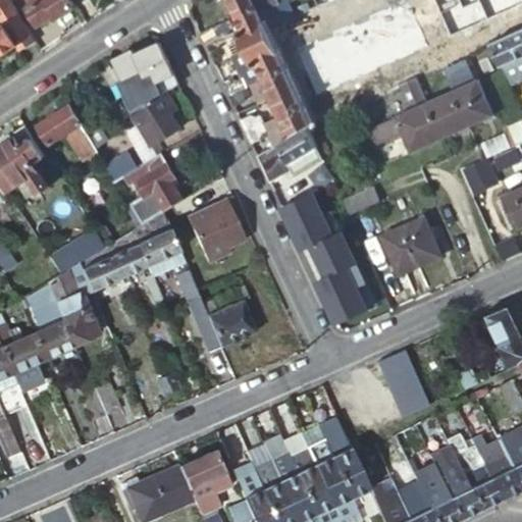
[(58,17),(75,6),(70,0),(28,0),(31,4),(25,7),(38,24),(56,13),(58,17)]
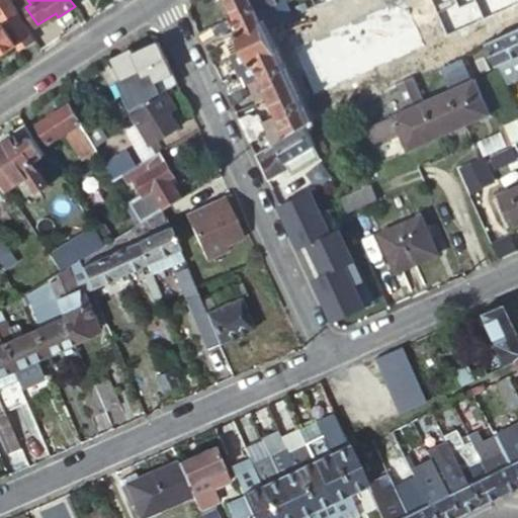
[(255,9),(250,0),(228,0),(236,17),(255,9)]
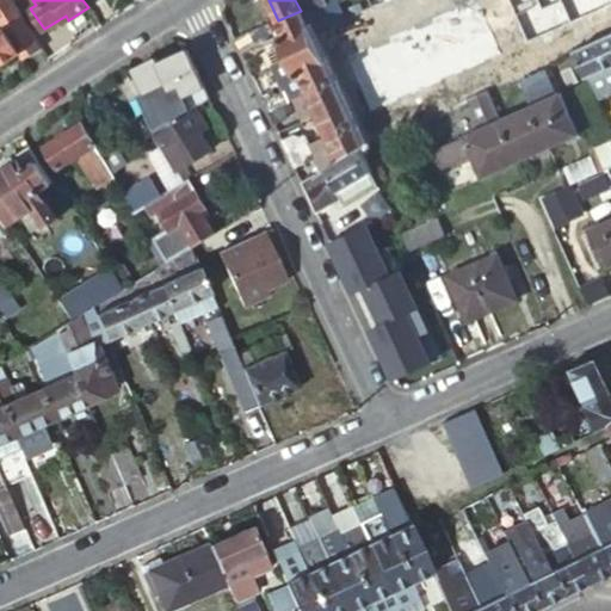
[(333,23),(323,0),(295,0),(301,11),(312,32),(333,23)]
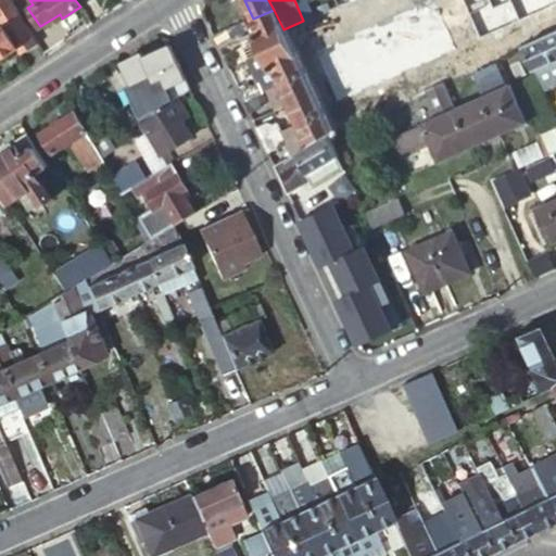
[(373,0),(370,0),(312,26),(338,85),(400,58),(373,0)]
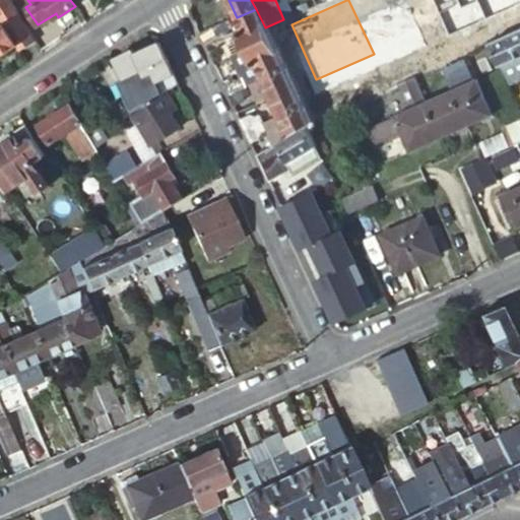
[(268,35),(265,29),(265,27),(256,9),(237,17),(242,28),(240,29),(239,34),(246,49),(269,39),(268,35)]
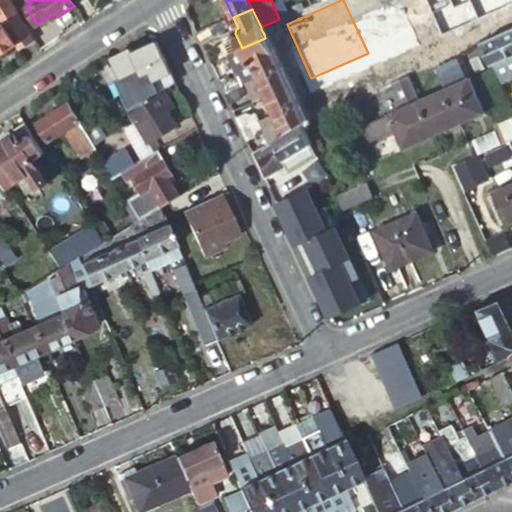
[(0,53),(16,43),(19,48),(34,39),(30,34),(17,14),(5,23),(0,15),(0,53)]
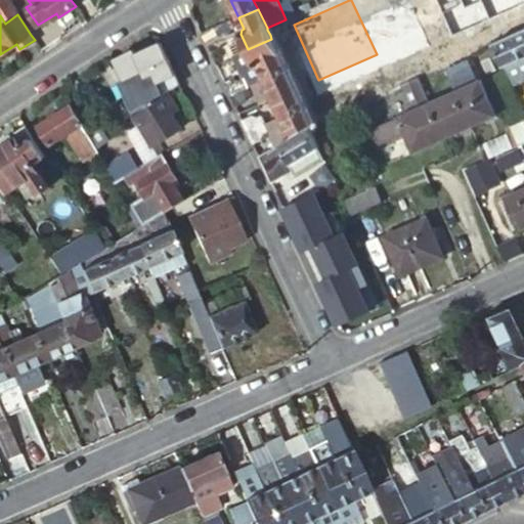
[(204,17),(194,22),(201,33),(218,26),(215,18),(211,20),(204,17)]
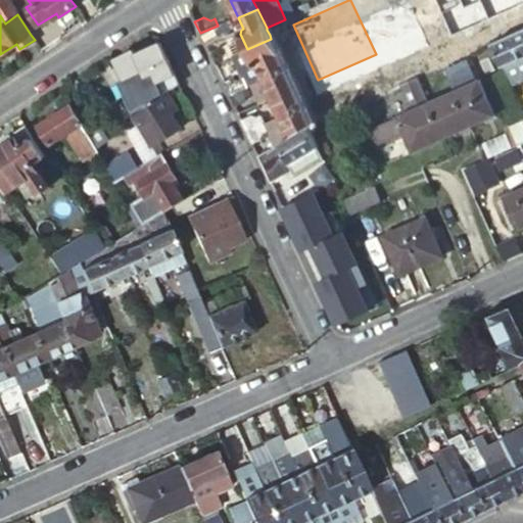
[(267,30),(286,20),(285,19),(267,28),(267,30)]
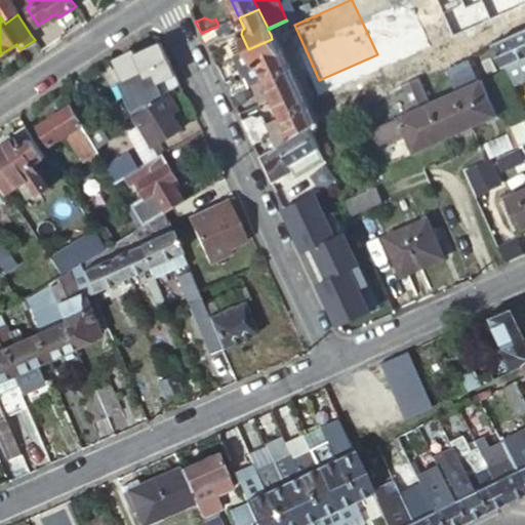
[(223,34),(218,26),(201,33),(206,45),(214,41),(216,39),(217,36),(223,34)]
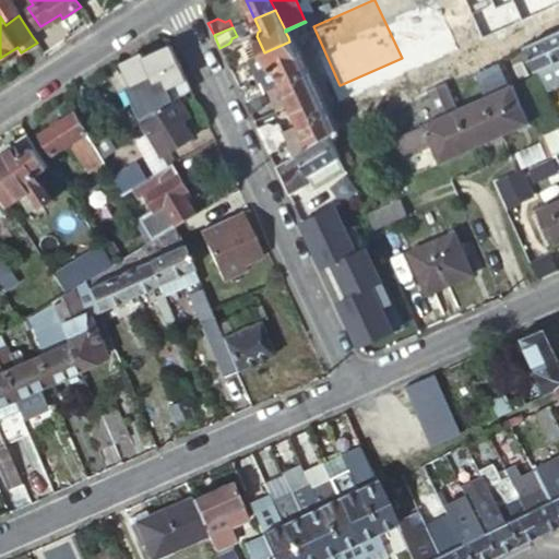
[(558,31),(527,46),(547,91),(558,85),(558,31)]
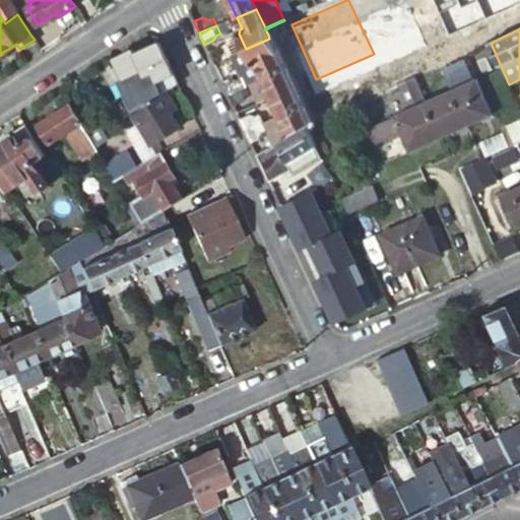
[(282,68),(269,39),(246,49),(253,65),(256,67),(259,66),(264,76),(282,68)]
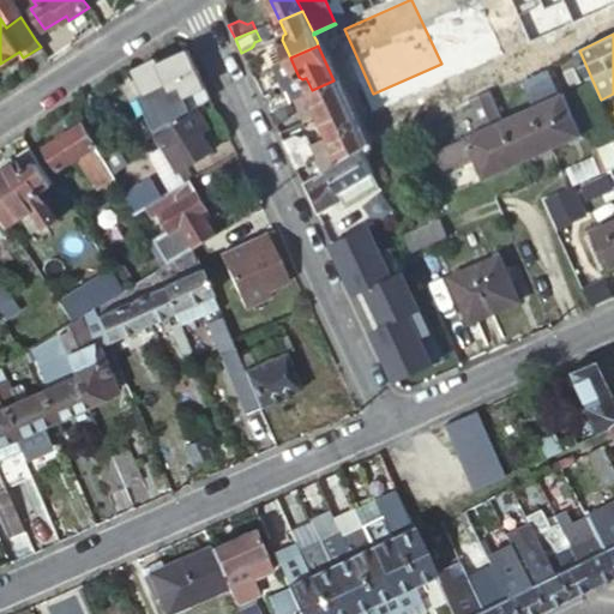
[(209,97),(186,50),(157,64),(172,96),(152,108),(163,126),(192,108),(194,107),(209,97)]
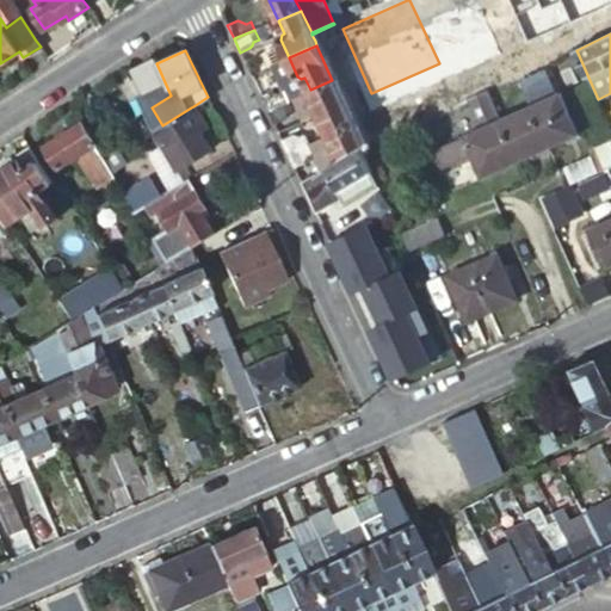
[(341,102),(332,80),(310,90),(307,91),(308,93),(295,99),(303,118),(316,112),(341,102)]
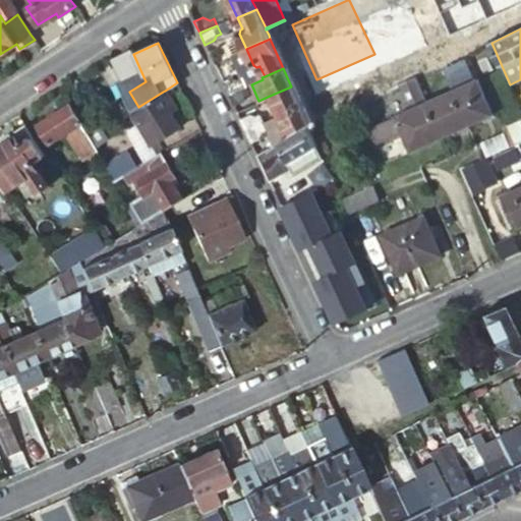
[(258,70),(241,77),(244,84),(262,77),(258,70)]
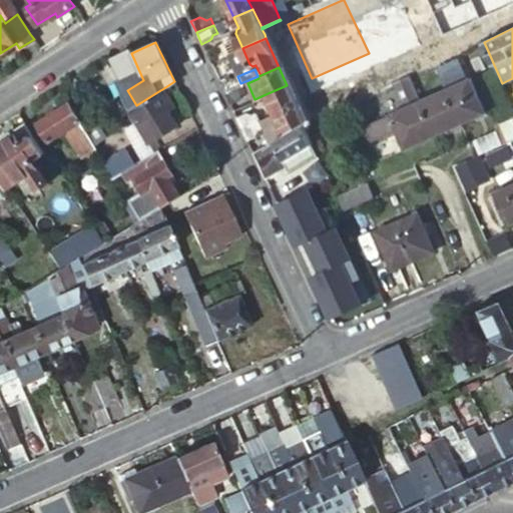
[(228,76),(218,80),(223,91),(240,83),(237,76),(233,78),(228,76)]
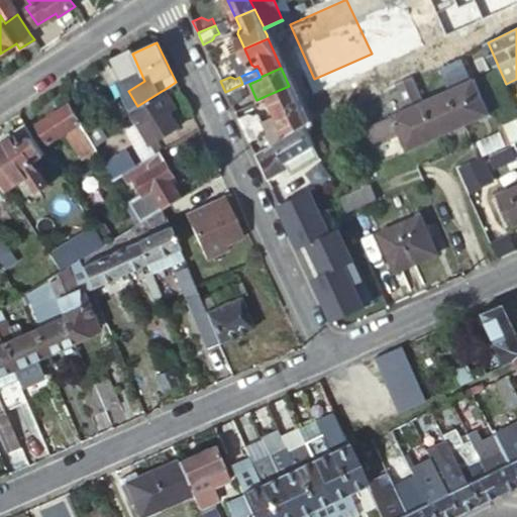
[(261,79),(260,77),(242,84),(243,86),(249,84),(261,79)]
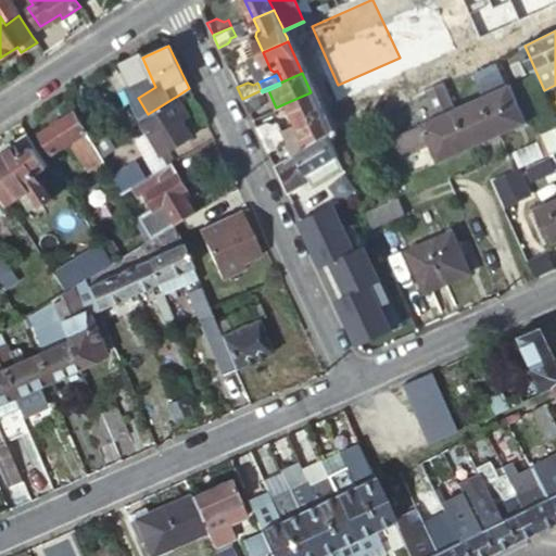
[(509,85),(484,96),(501,133),(526,122),(509,85)]
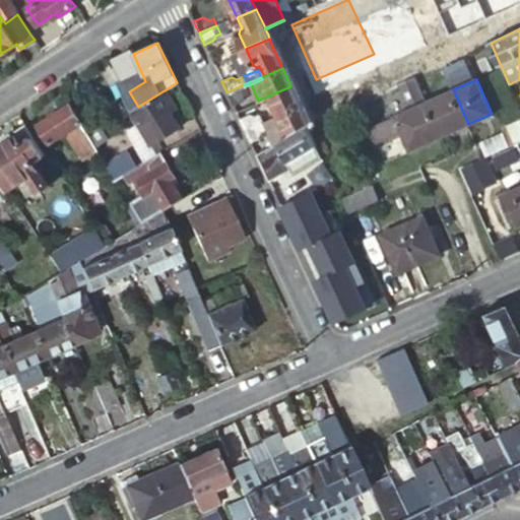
[(244,84),(226,92),(233,105),(242,101),(244,93),(246,92),(247,92),(247,91),(247,90),(245,86),(244,84)]
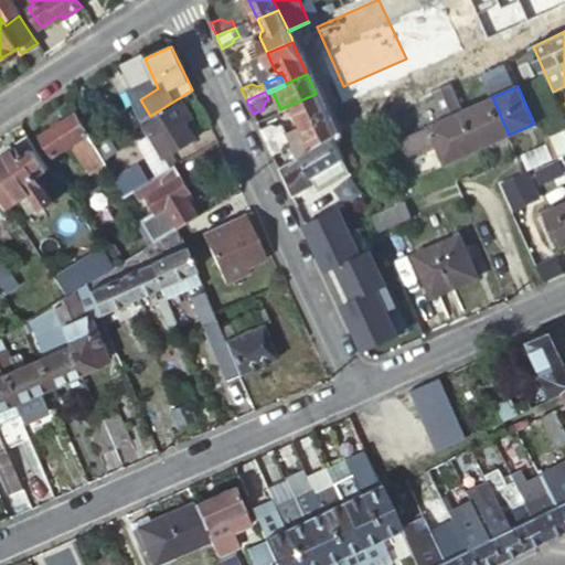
[(324,114),(316,94),(292,104),(301,125),(324,114)]
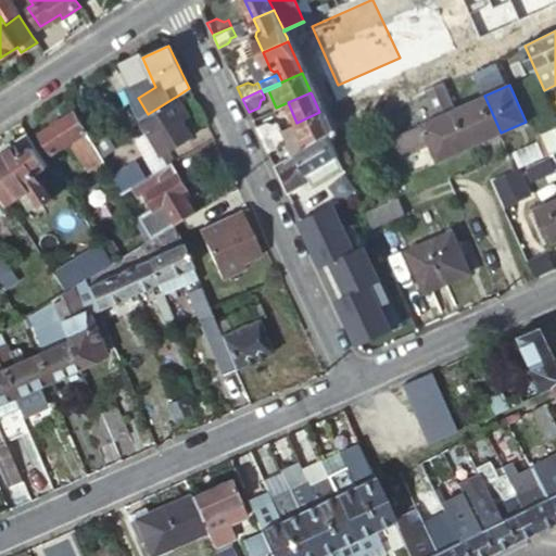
[(484,96),(456,109),(471,146),(501,133),(484,96)]
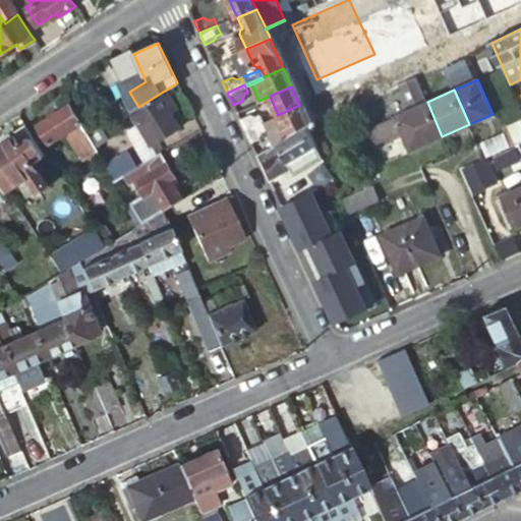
[(165,91),(163,92),(138,107),(131,112),(152,143),(178,127),(170,113),(175,109),(165,91)]
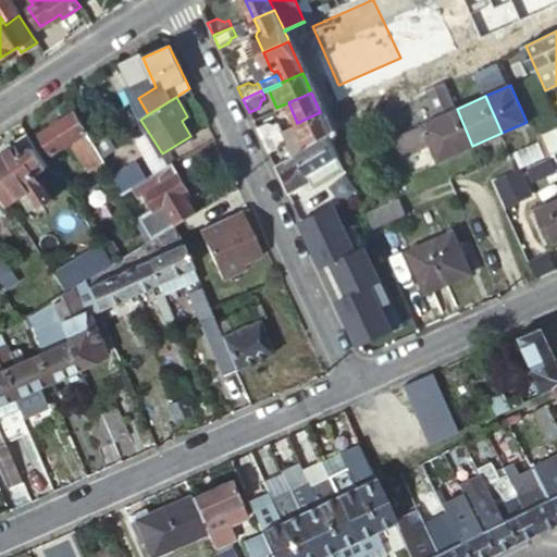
[(472,146),(457,109),(394,137),(401,153),(417,147),(418,149),(429,145),(436,161),(472,146)]
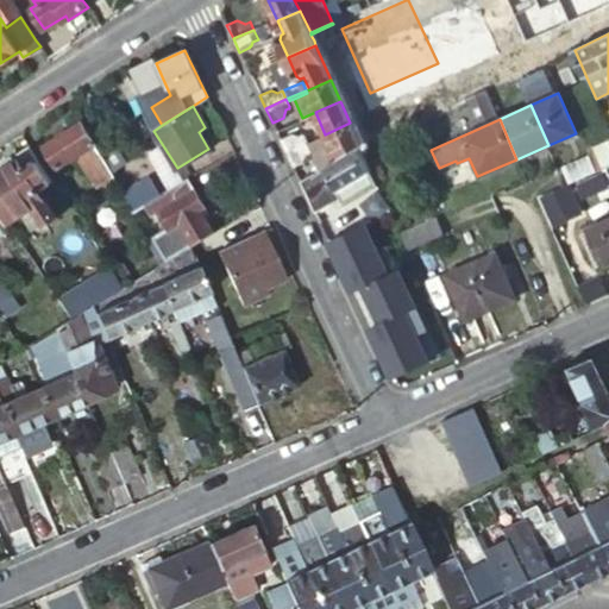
[(98,143),(85,121),(45,146),(58,168),(77,157),(83,167),(94,161),(96,165),(94,168),(102,182),(112,176),(110,171),(104,161),(95,144),(98,143)]
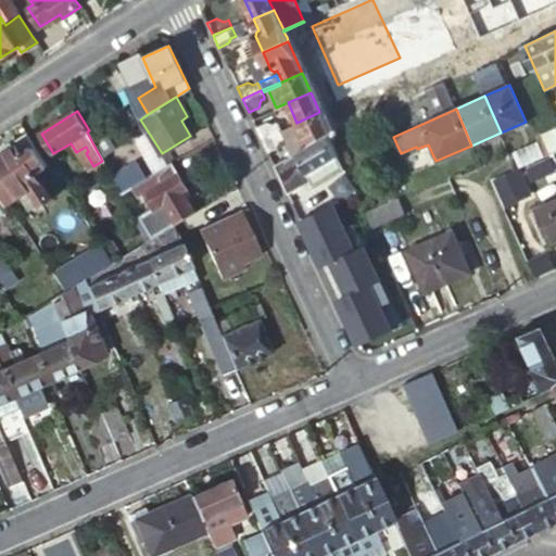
[(329,133),(319,112),(297,123),(280,130),(261,138),(267,151),(281,146),(287,158),(329,133)]
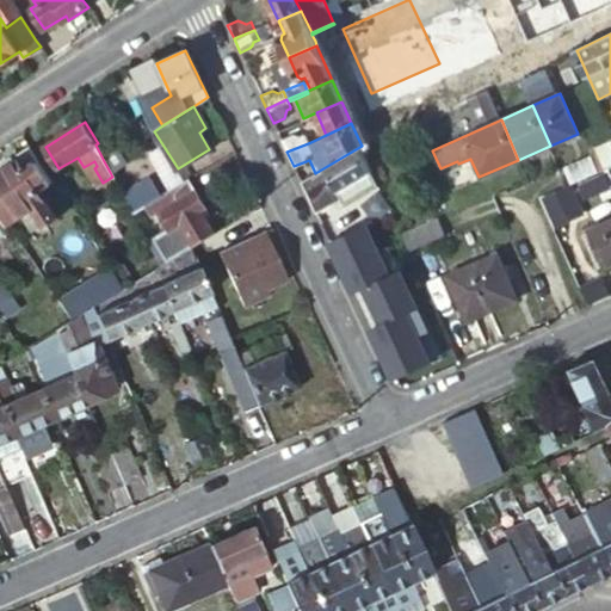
[(287,152),(308,143),(304,135),(300,136),(291,135),(281,140),(287,152)]
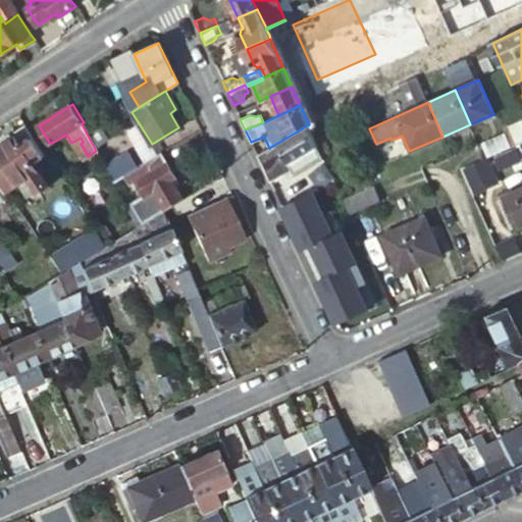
[(89,119),(84,122),(82,123),(89,138),(97,133),(89,119)]
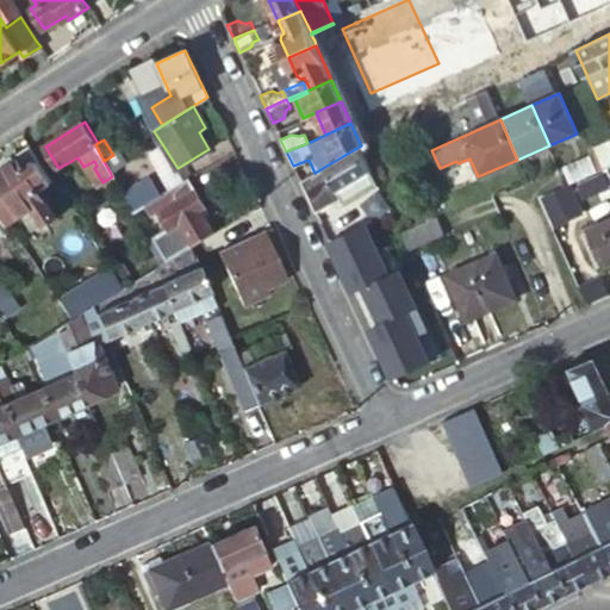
[(609,141),(592,150),(599,169),(605,167),(609,163),(609,141)]
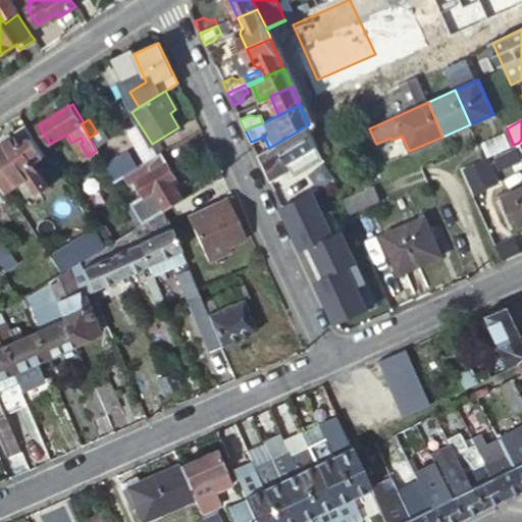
[(318,146),(309,124),(269,148),(257,156),(269,181),(275,178),(292,170),(289,164),(318,146)]
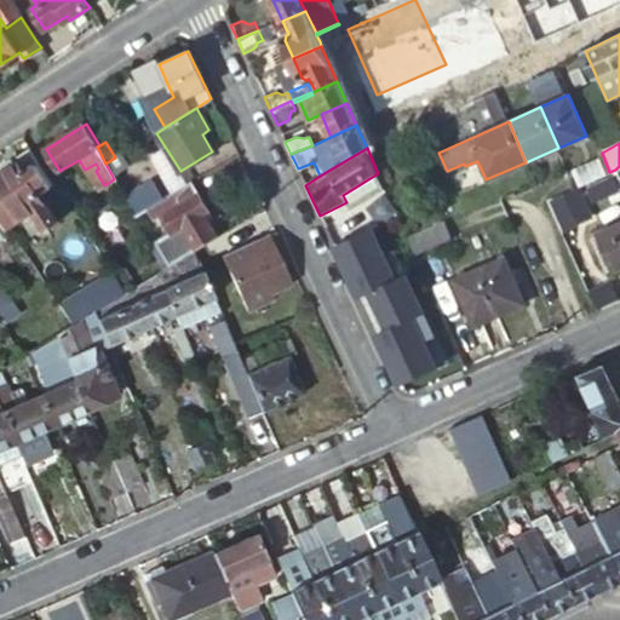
[(0,214),(9,228),(34,213),(45,230),(58,223),(40,193),(53,185),(32,149),(0,167),(0,214)]
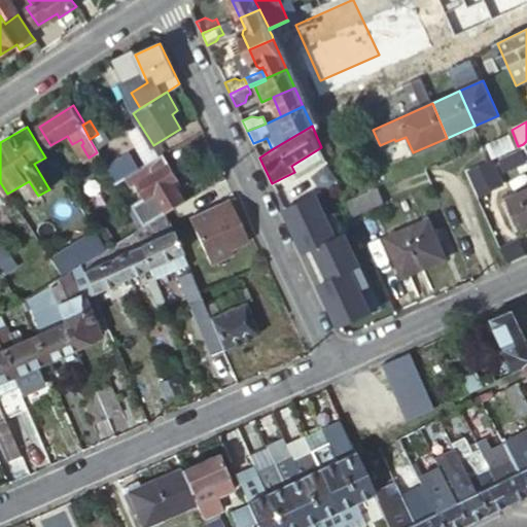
[(112,134),(108,128),(98,134),(90,139),(95,148),(109,139),(107,137),(112,134)]
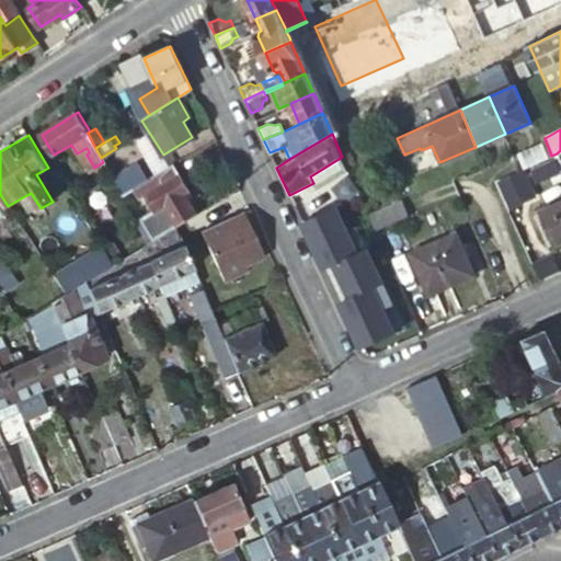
[(350,173),(342,157),(310,176),(313,183),(317,189),(350,173)]
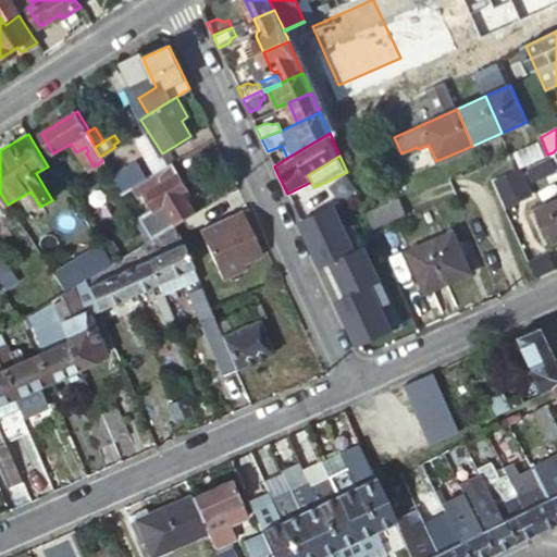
[(187,189),(171,162),(137,183),(152,210),(133,220),(145,243),(172,226),(194,213),(183,193),(187,189)]
